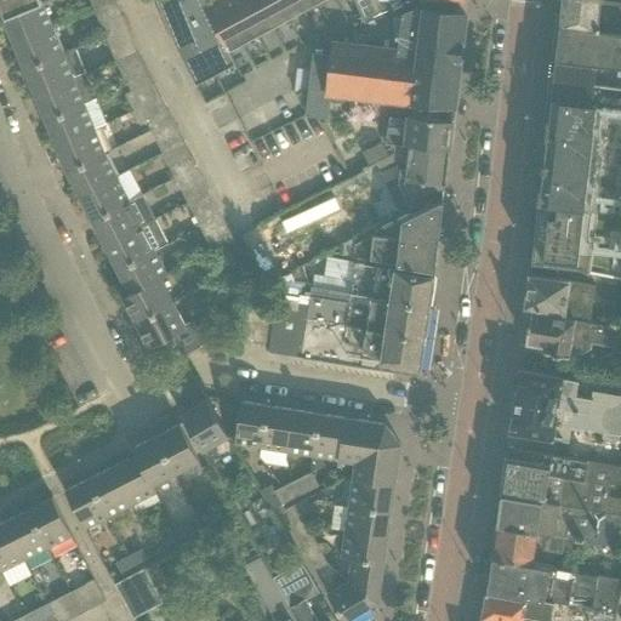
[(0,0),(0,20),(3,18),(41,3),(40,0),(0,0)]
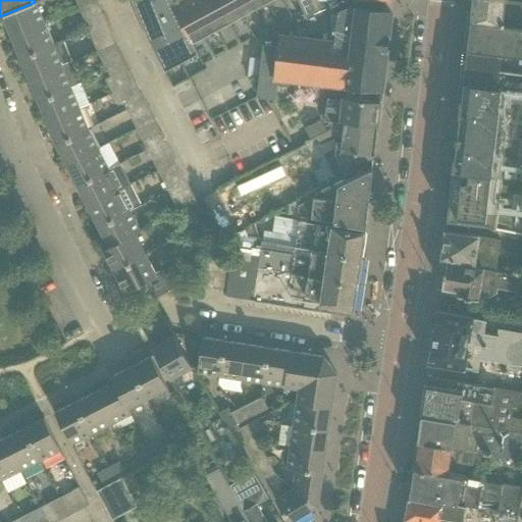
[(269,0),(131,0),(132,1),(148,42),(164,72),(165,72),(198,54),(192,43),(269,0)]
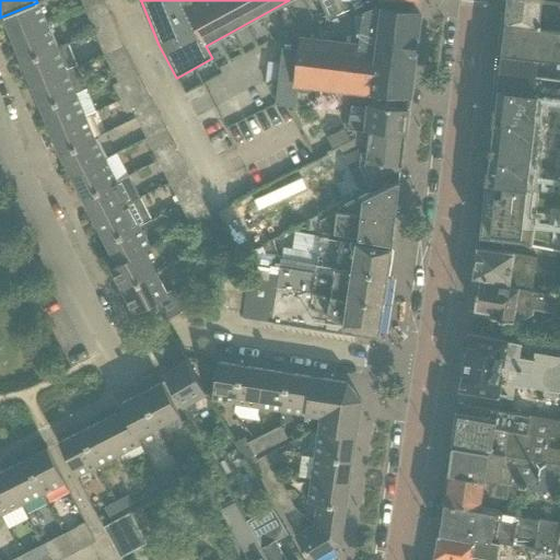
[(319,0),(326,16),(328,21),(373,3),(374,2),(373,0),(319,0)]
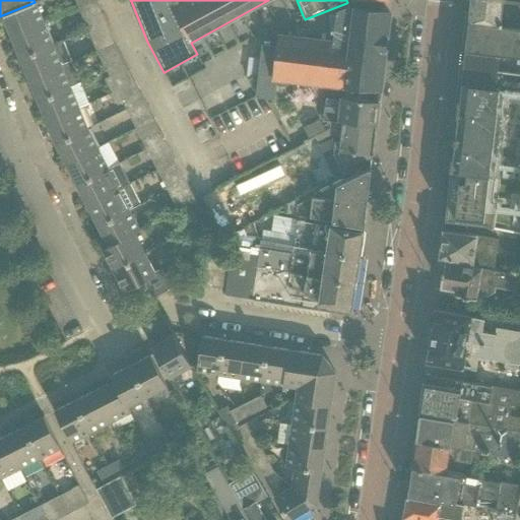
[(519,1),(477,0),(471,0),(468,27),(519,31),(519,1)]
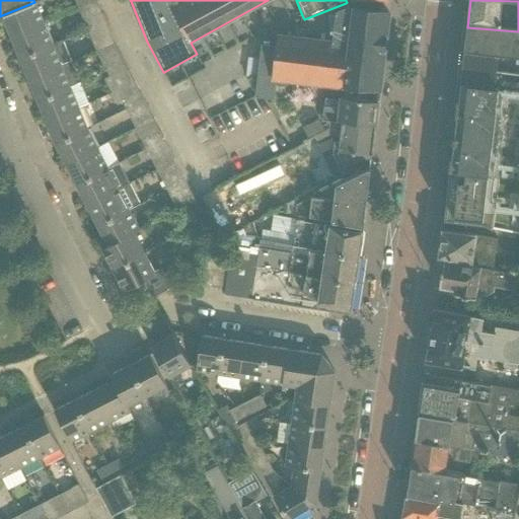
[(2,15),(11,36),(44,23),(34,2),(2,15)]
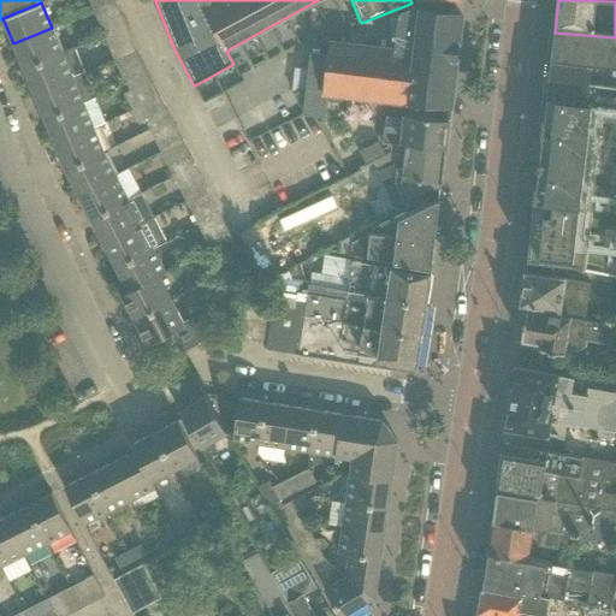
[(312,55),(306,116),(325,117),(326,101),(341,102),(341,95),(410,104),(424,105),(425,102),(430,104),(451,106),(462,13),(460,13),(414,7),(401,13),(396,51),(359,46),(336,43),(331,43),(331,45),(330,57),(312,55)]
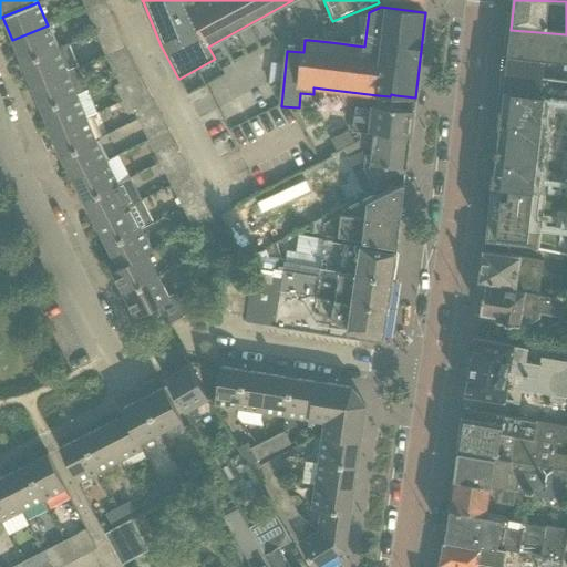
[(112,14),(91,23),(95,33),(116,24),(112,14)]
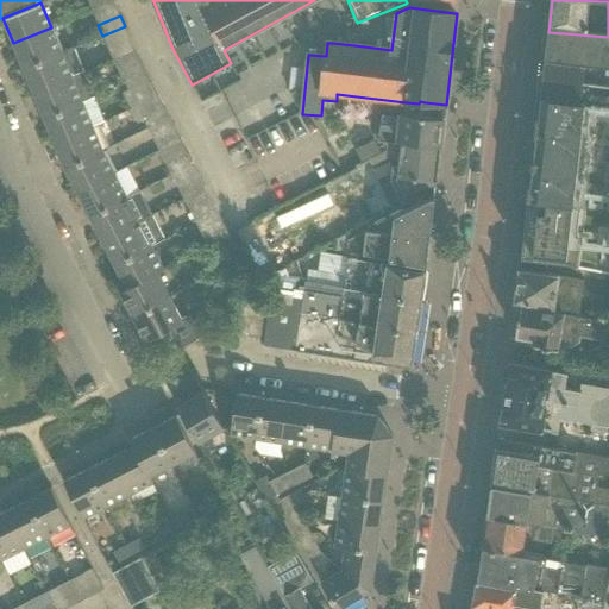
[(125,26),(102,36),(106,45),(129,36),(125,26)]
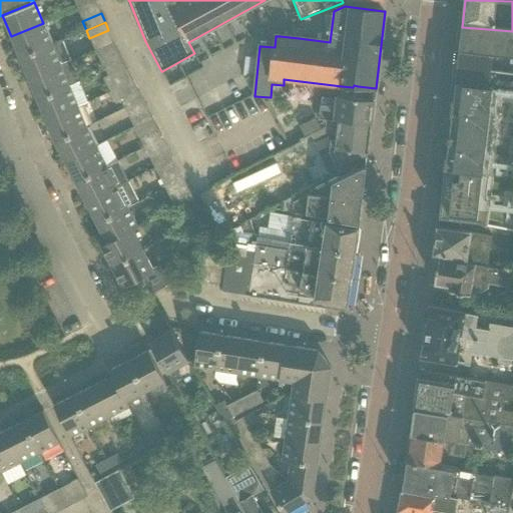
[(11,36),(20,57),(52,44),(43,23),(11,36)]
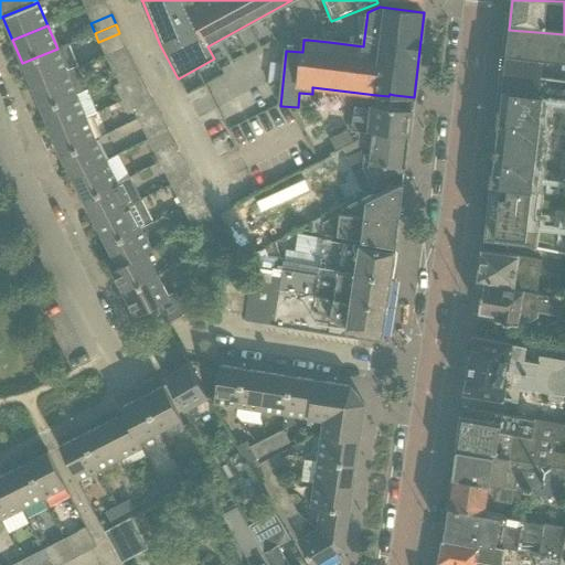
[(564,60),(564,34),(509,30),(505,53),(564,60)]
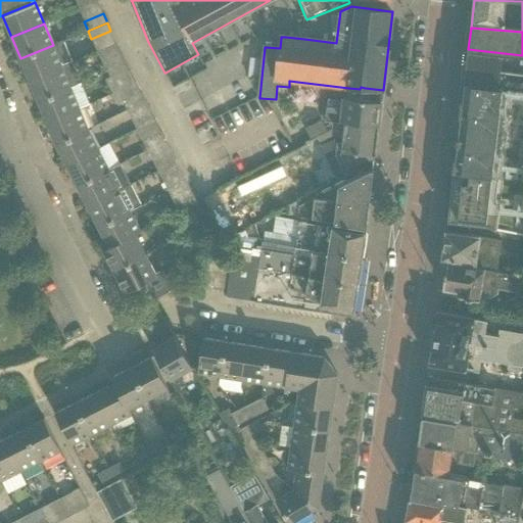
[(20,58),(29,80),(73,61),(63,40),(53,45),(20,58)]
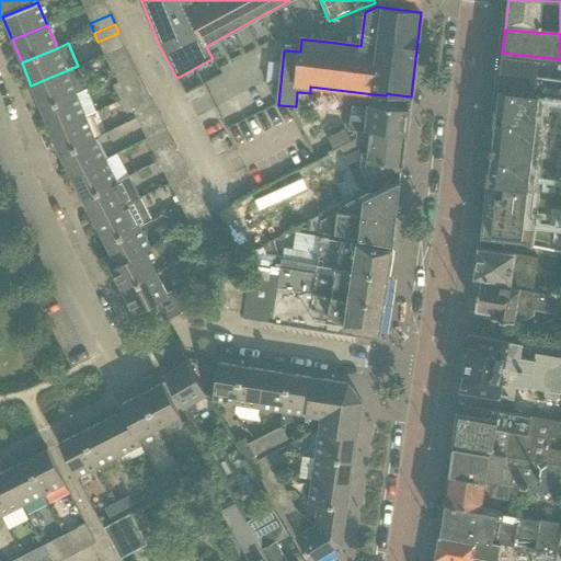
[(560,95),(560,59),(502,53),(497,89),(560,95)]
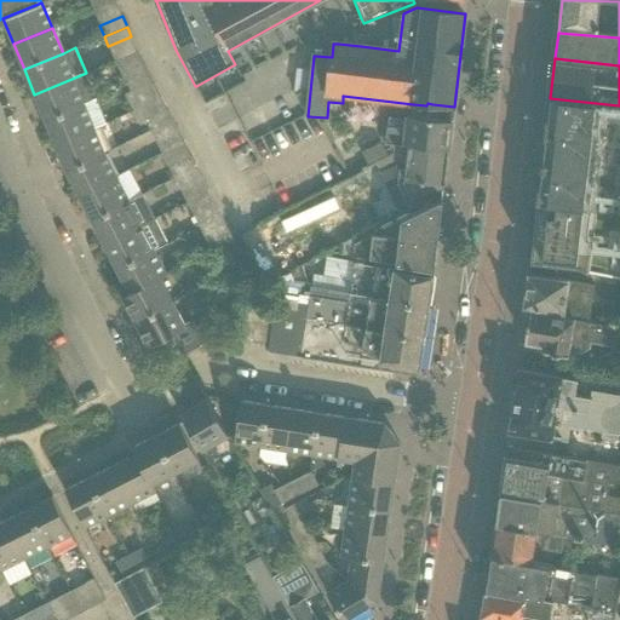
[(143,64),(121,74),(127,86),(149,75),(143,64)]
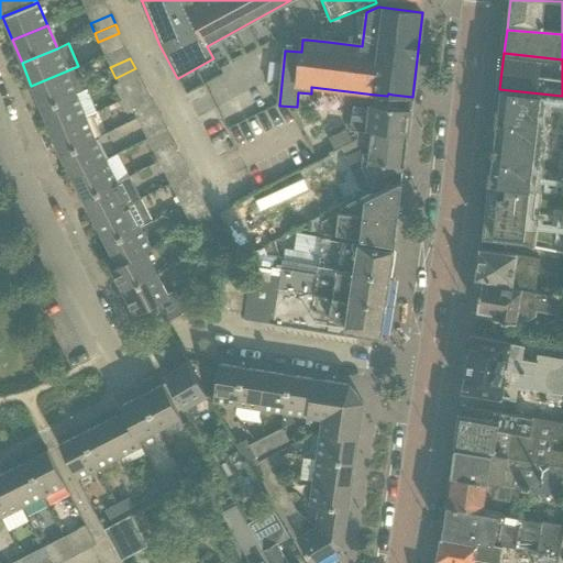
[(31,86),(41,109),(88,90),(78,66),(31,86)]
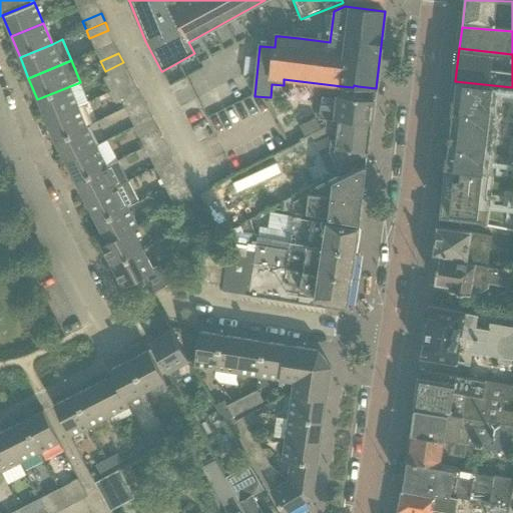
[(107,75),(102,78),(109,91),(114,89),(132,80),(123,62),(105,71),(107,75)]
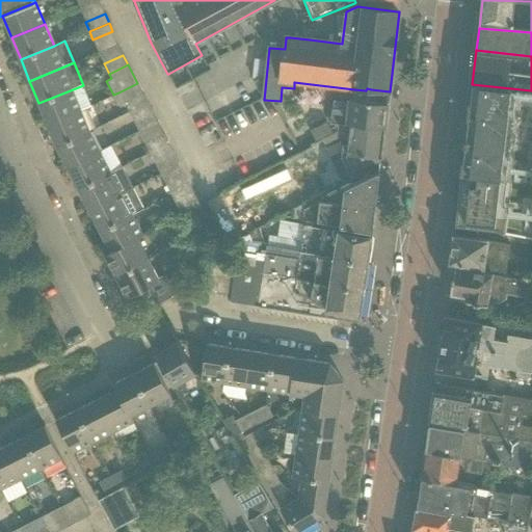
[(118,92),(113,95),(121,107),(125,105),(129,112),(148,103),(137,83),(118,92)]
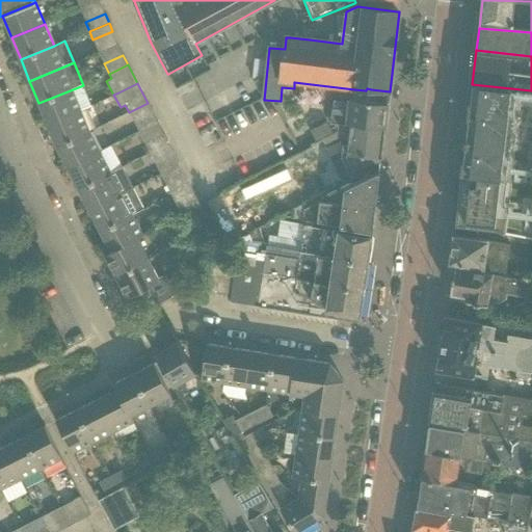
[(531,181),(531,90),(472,84),(461,174),(531,181)]
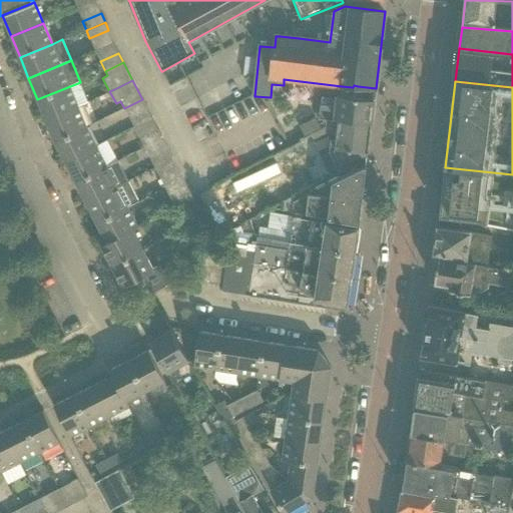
[(37,99),(46,120),(78,106),(88,102),(80,82),(37,99)]
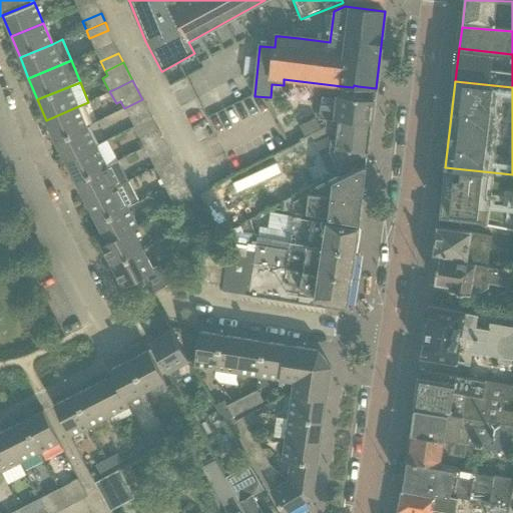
[(357,98),(358,86),(354,85),(353,87),(342,86),(341,97),(339,96),(338,108),(322,106),(320,117),(320,119),(372,125),(374,101),(357,98)]
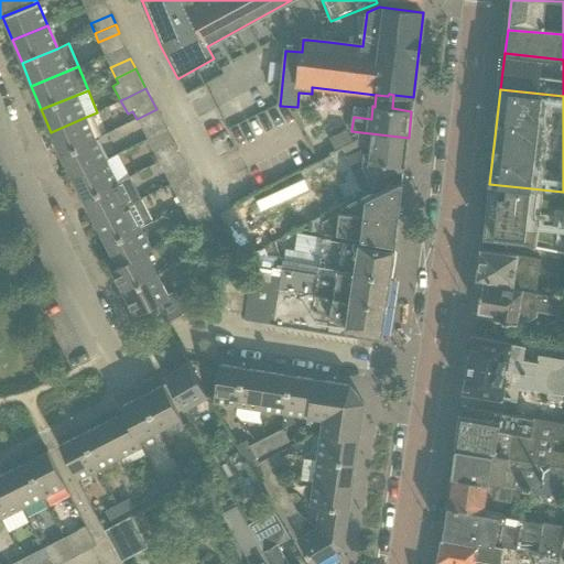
[(137,119),(141,128),(161,118),(156,109),(137,119)]
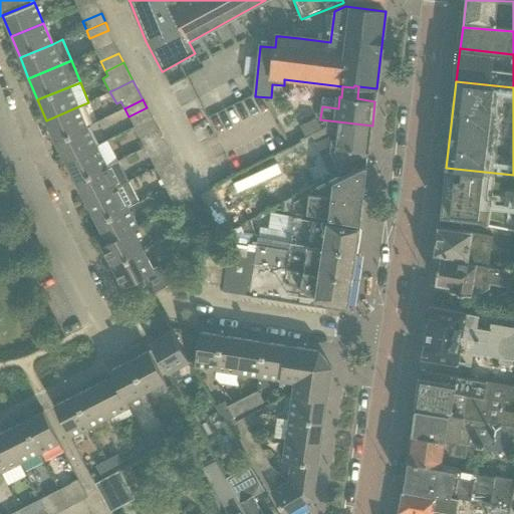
[(46,120),(55,142),(86,127),(78,106),(46,120)]
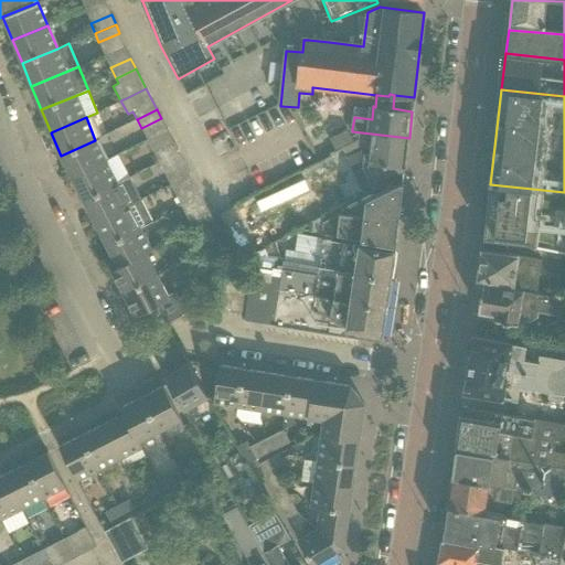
[(352,136),(352,131),(352,129),(337,138),(340,144),(343,141),(347,147),(360,140),(358,137),(352,136)]
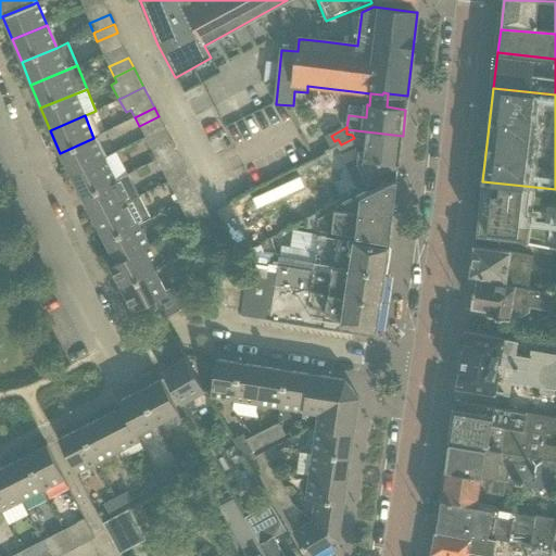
[(325,153),(293,169),(298,178),(302,176),(317,212),(319,211),(321,210),(357,191),(355,187),(364,181),(364,180),(368,178),(388,171),(397,172),(399,166),(403,136),(362,130),(346,129),(346,134),(352,135),(353,136),(354,138),(341,144),(325,153)]
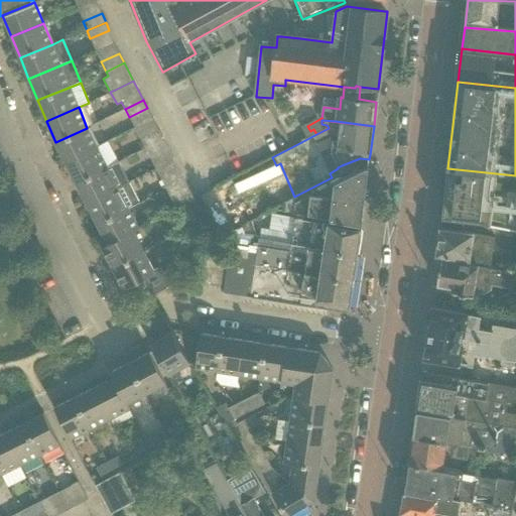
[(316,134),(313,129),(310,131),(307,126),(296,132),(301,142),(316,134)]
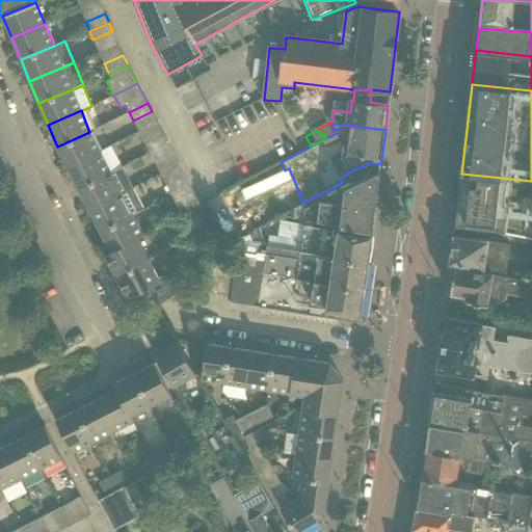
[(57,147),(68,167),(100,152),(89,132),(57,147)]
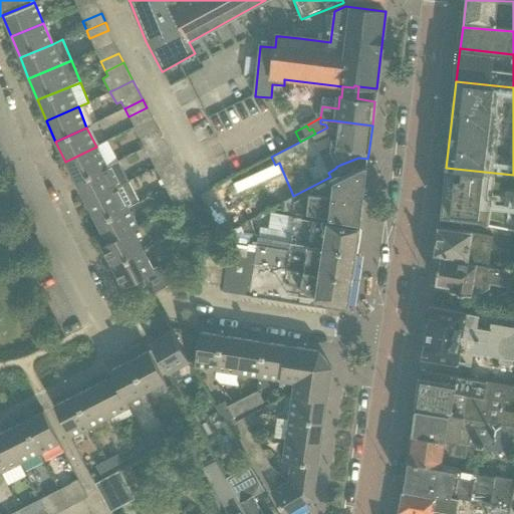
[(158,130),(141,139),(145,148),(163,139),(158,130)]
